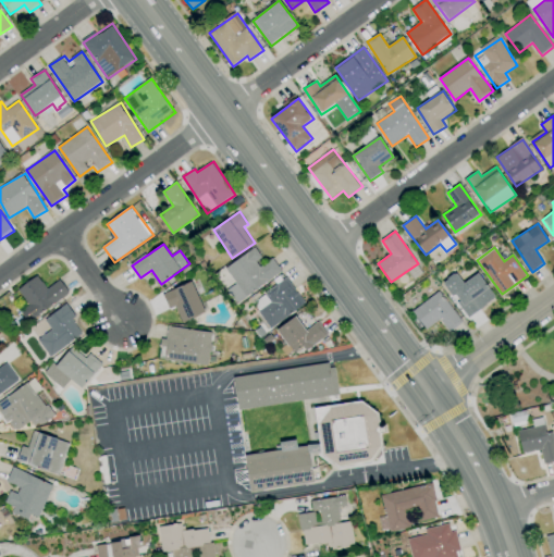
[(226,267),(237,284),(228,289),(236,302),(284,273),(274,258),(261,267),(257,260),(262,258),(257,248),(226,267)]
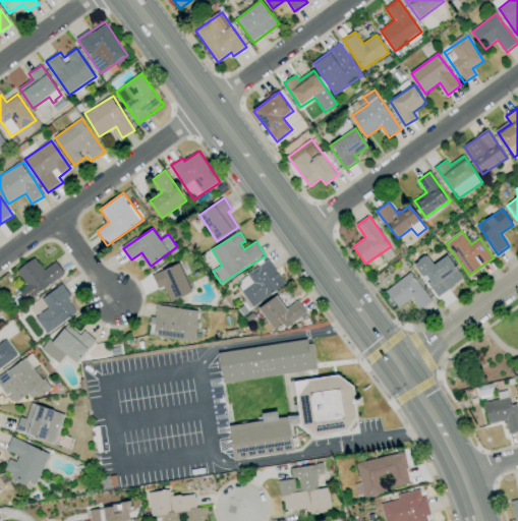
[(464,279),(448,255),(434,266),(427,255),(415,264),(439,297),(464,279)]
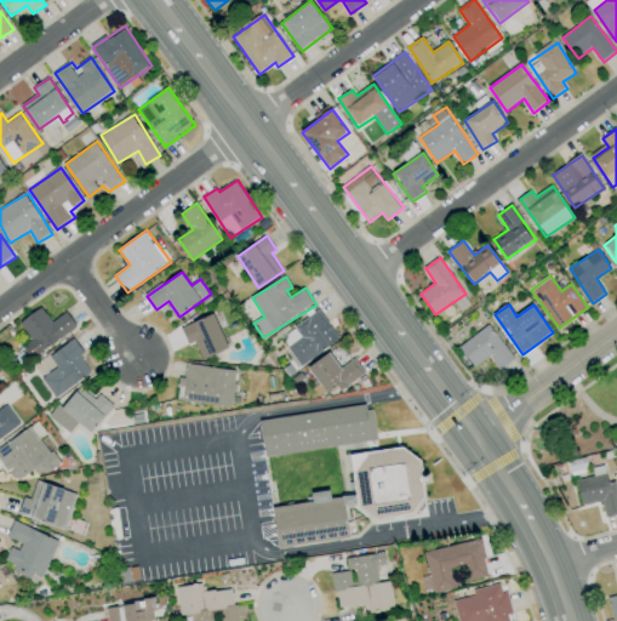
[(53,323),(44,307),(21,323),(33,340),(24,347),(33,359),(79,326),(68,312),(53,323)]
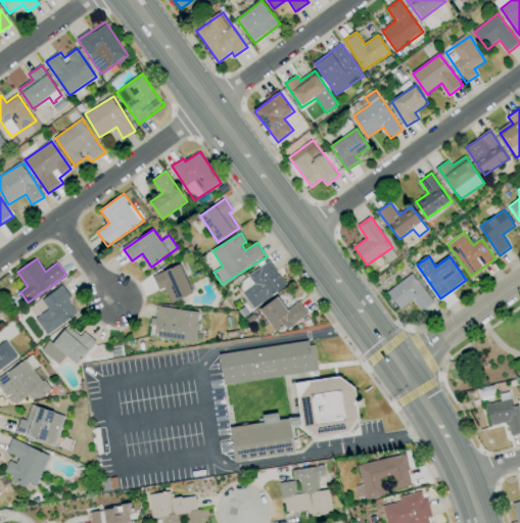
[(287,286),(272,262),(238,283),(254,307),(287,286)]
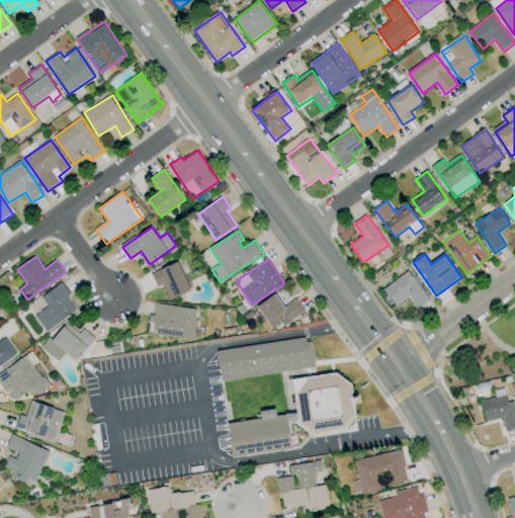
[(159,287),(164,285),(170,300),(192,290),(180,261),(153,273),(159,287)]
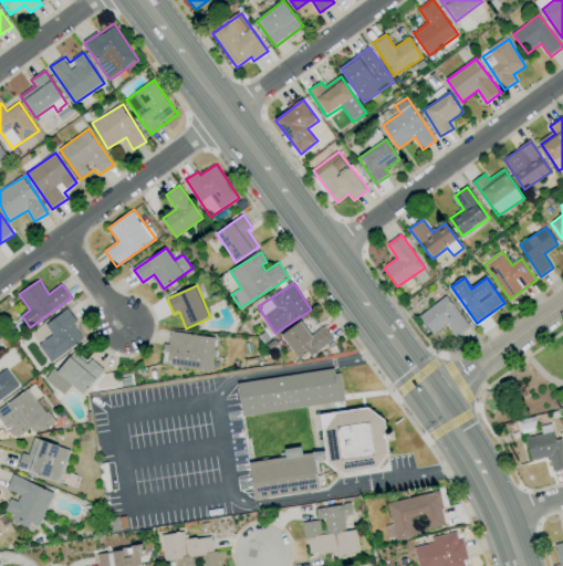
[(447,325),(456,338),(471,328),(448,296),(419,315),(434,335),(447,325)]
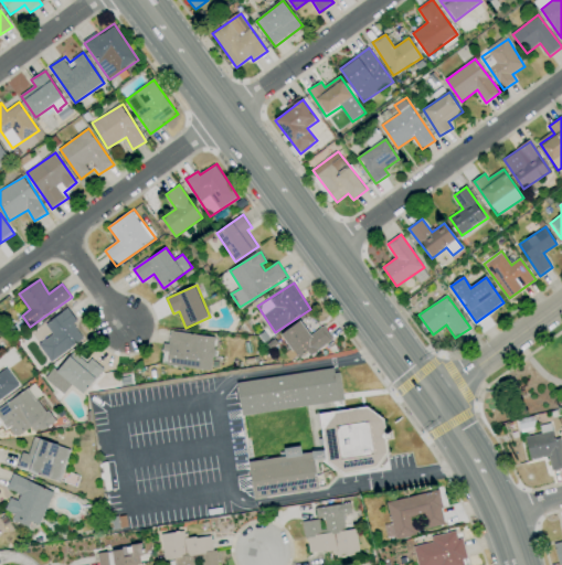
[(40,344),(52,362),(85,339),(74,324),(78,321),(69,308),(46,324),(53,334),(40,344)]
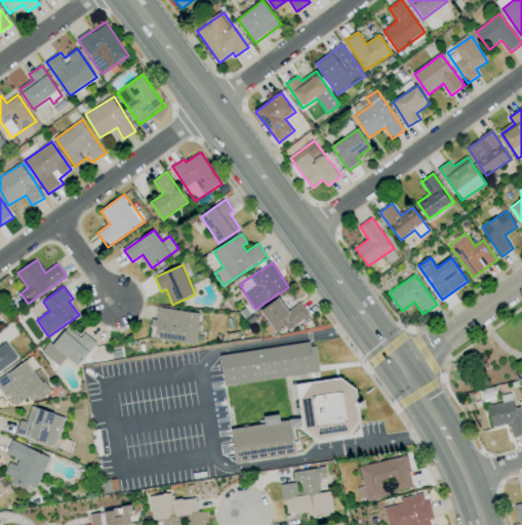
[(263,310),(277,334),(309,316),(302,304),(288,312),(281,298),(263,310)]
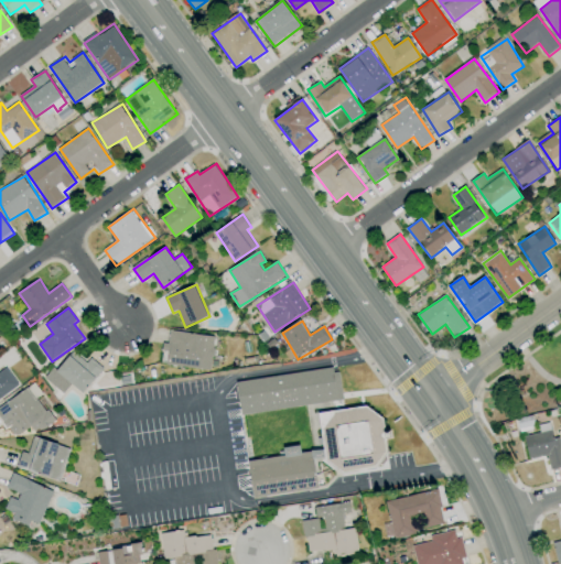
[(216,335),(170,331),(169,344),(164,343),(163,364),(213,369),(216,335)]
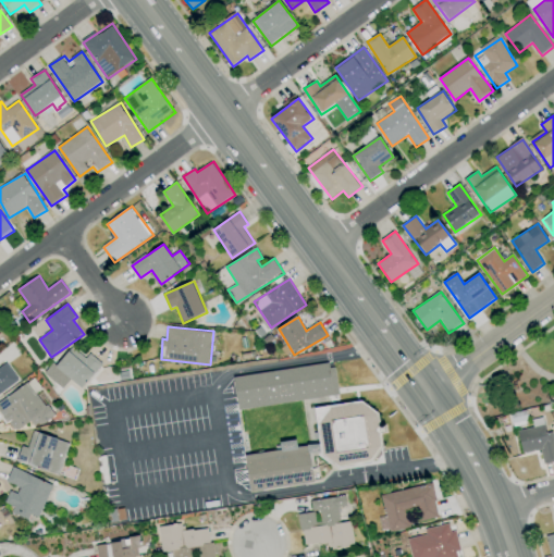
[(83,388),(103,364),(91,354),(87,358),(73,346),(47,374),(63,388),(72,379),(83,388)]
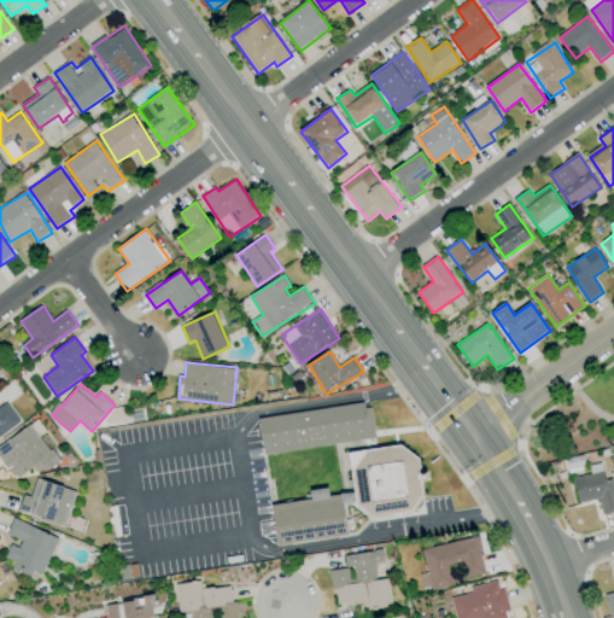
[(0,437),(23,423),(10,402),(0,408),(0,437)]
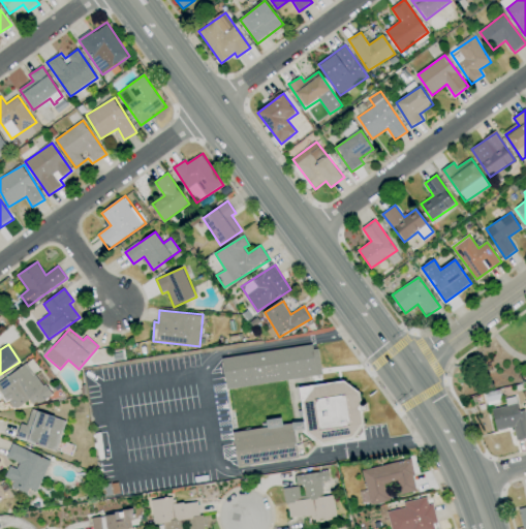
[(223,359),(227,389),(325,375),(320,349),(314,350),(313,344),(223,359)]
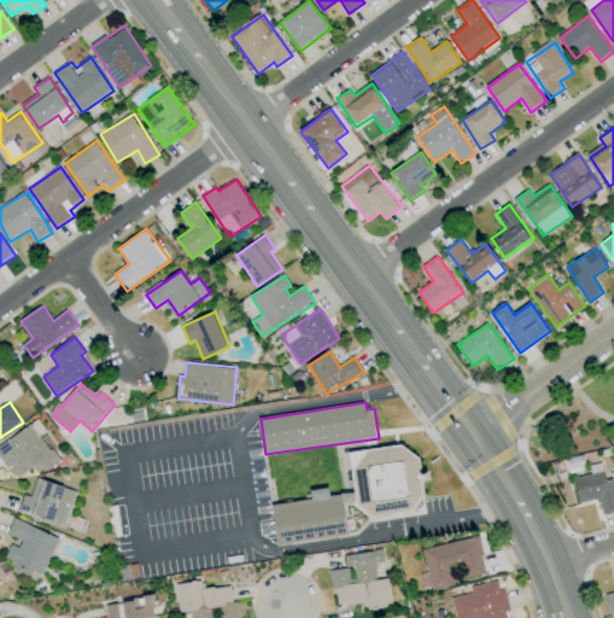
[(0,445),(0,454),(17,481),(36,468),(41,476),(59,462),(34,424),(0,445)]
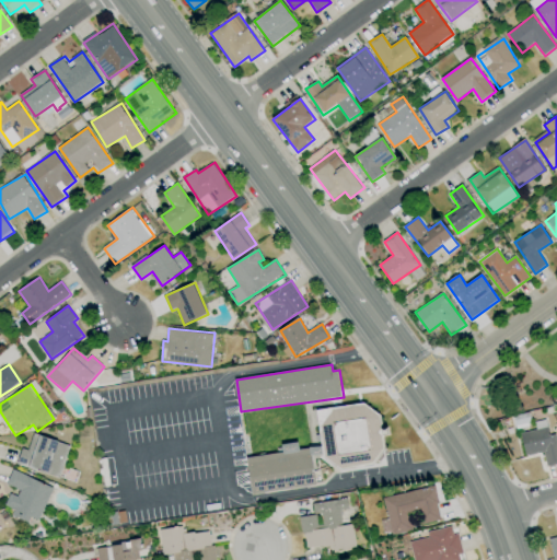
[(253,494),(246,459),(320,447),(314,411),(364,404),(382,418),(384,427),(392,426),(394,436),(384,438),(386,450),(373,466),(339,471),(322,459),(322,456),(314,457),(317,486),(253,494)]
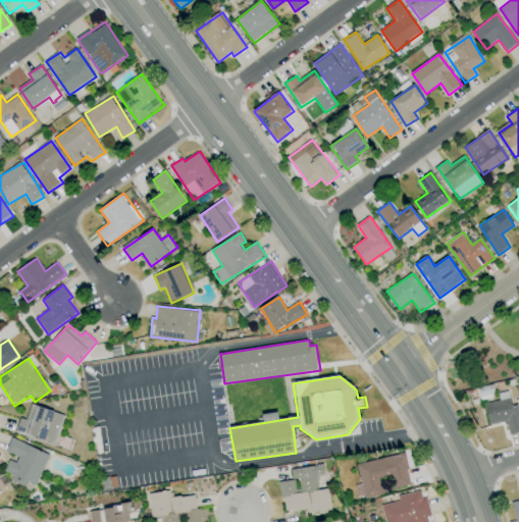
[(518,405),(512,406),(511,399),(486,404),(490,425),(507,422),(510,434),(518,432),(518,405)]
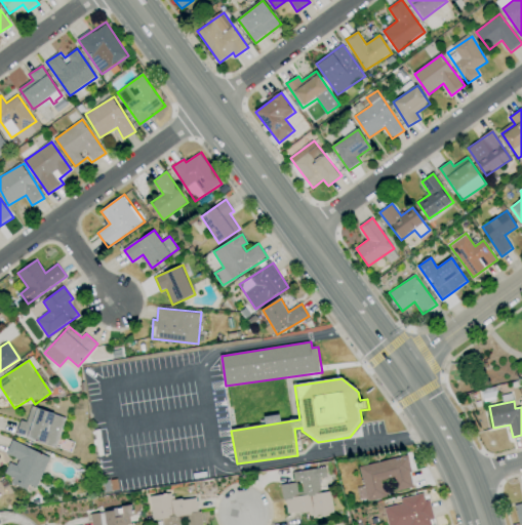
[(56,448),(67,417),(33,406),(28,421),(22,419),(16,435),(56,448)]
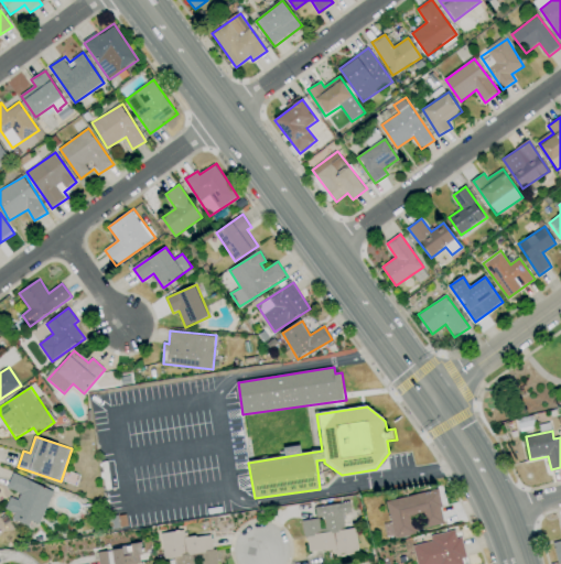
[(41,524),(54,490),(13,474),(7,490),(12,492),(7,509),(15,513),(13,520),(30,527),(32,521),(41,524)]
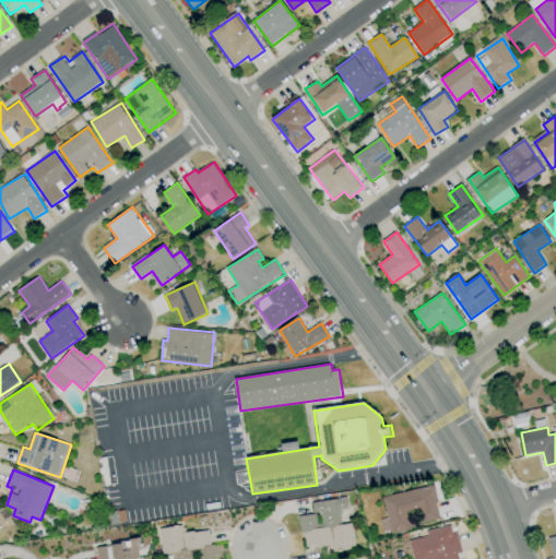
[(383,496),(391,532),(442,521),(435,486),(383,496)]
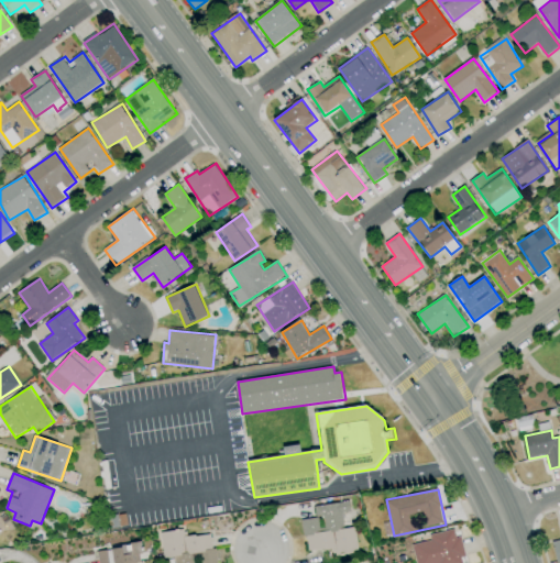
[(360,552),(357,527),(347,529),(344,514),(352,512),(351,500),(316,506),(317,518),(304,519),(308,551),(337,548),(338,555),(360,552)]
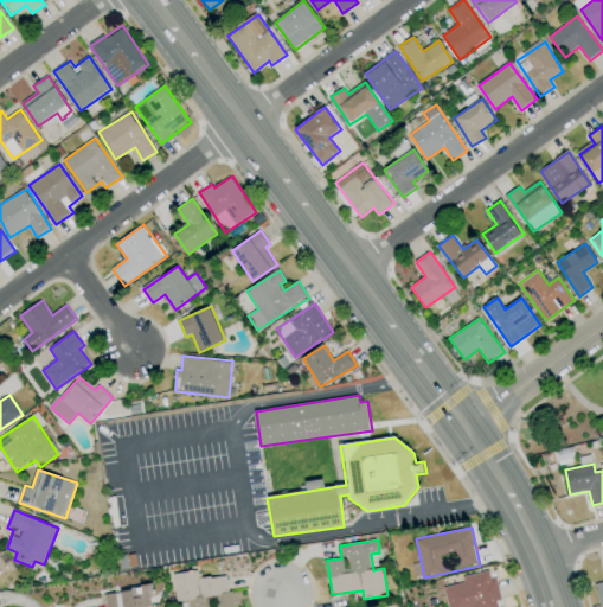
[(174,574),(178,602),(190,600),(190,606),(233,606),(230,575),(199,580),(198,570),(174,574)]
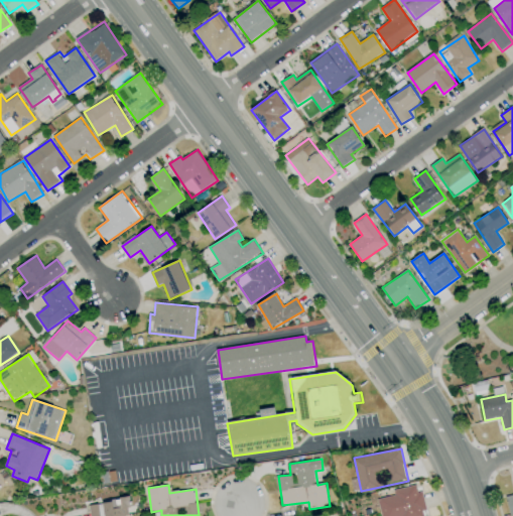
[(379,499),(382,515),(426,515),(422,492),(418,492),(417,485),(393,490),(394,495),(379,499)]
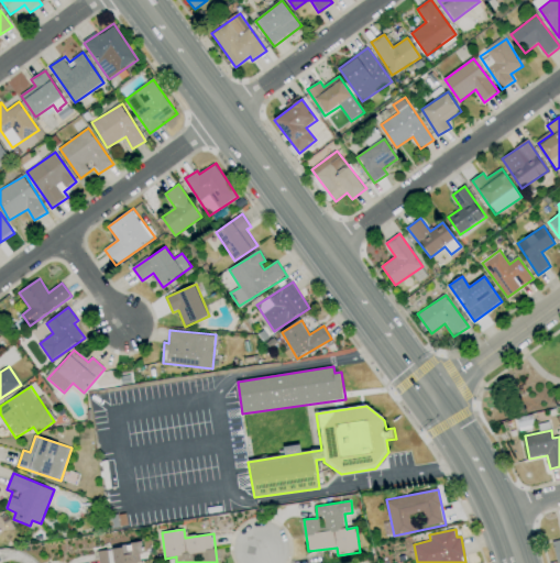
[(142,562),(140,544),(97,550),(98,562),(142,562)]
